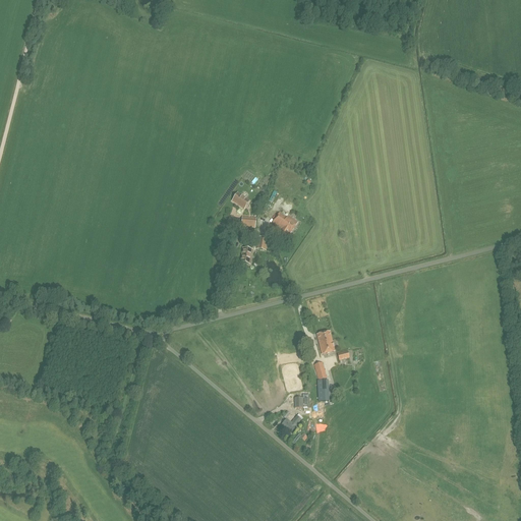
[(238,192),(232,201),(244,210),(250,201),(238,192)]
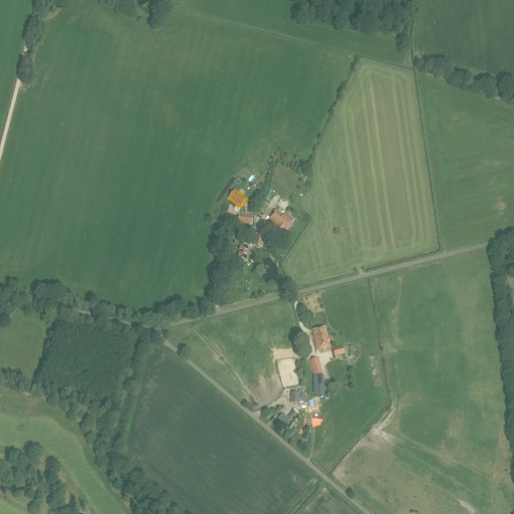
[(285,201),(281,207),(287,210),(291,204),(285,201)]
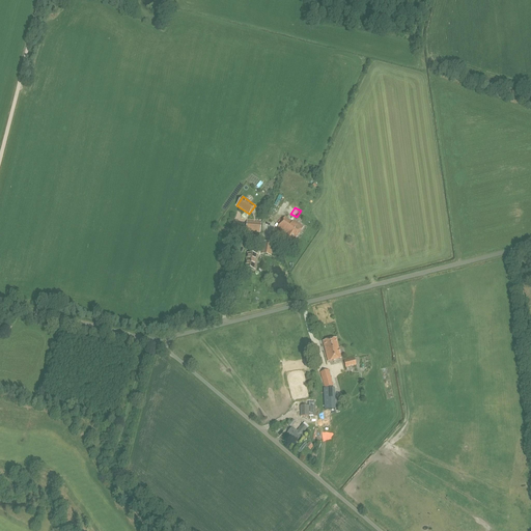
[(304,227),(294,220),(292,222),(285,217),(278,227),(287,233),(282,241),(288,245),(294,239),(295,240),(304,227)]
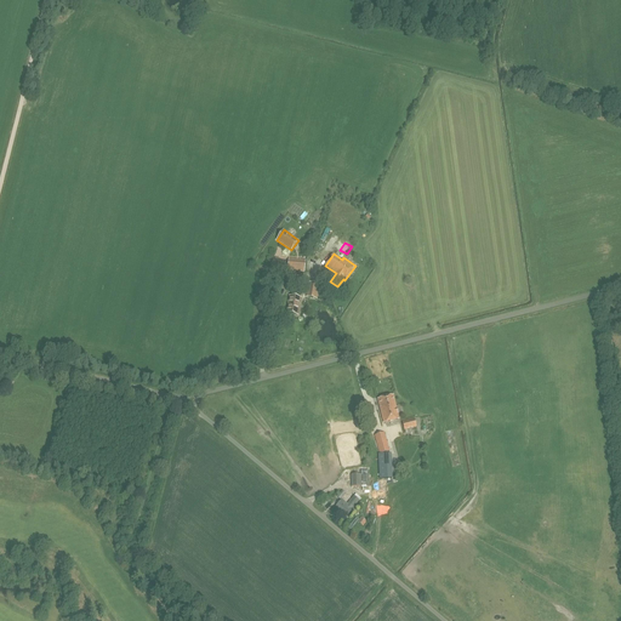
[(297,260),(297,258),(289,257),(288,269),(305,271),(306,260),(300,258),(300,260),(297,260)]
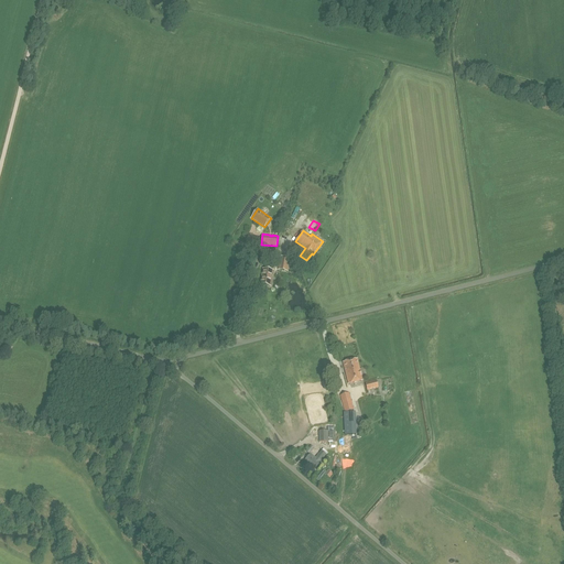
[(291,258),(280,257),(278,269),(288,271),(291,258)]
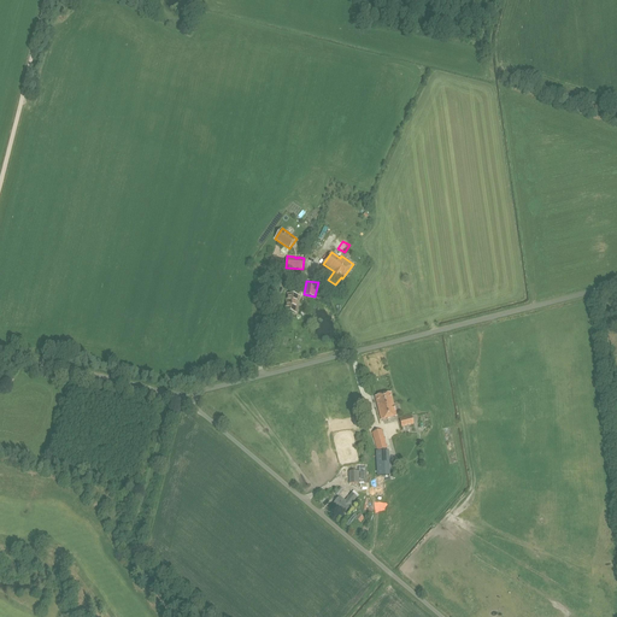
[(299,295),(287,294),(285,311),(297,312),(299,295)]
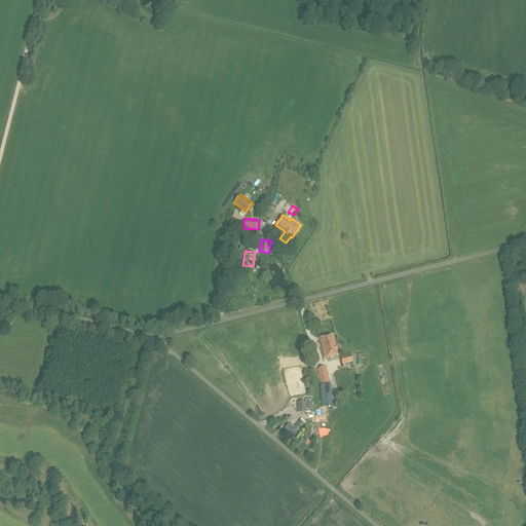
[(333,335),(320,338),(325,358),(338,354),(333,335)]
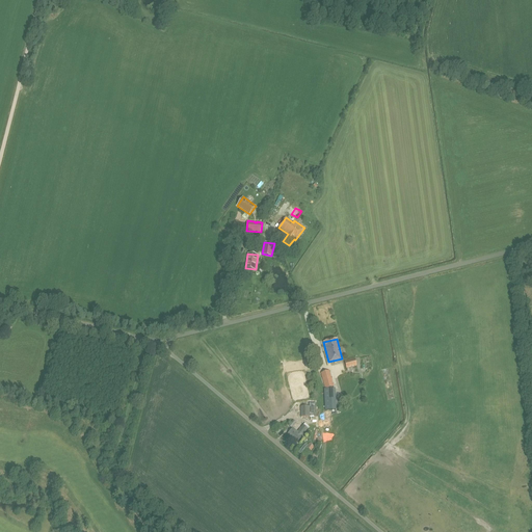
[(356,366),(355,358),(345,361),(346,368),(356,366)]
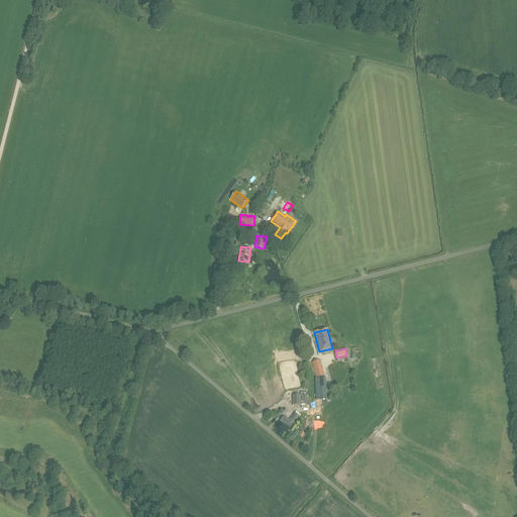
[(324,376),(320,360),(312,363),(316,378),(324,376)]
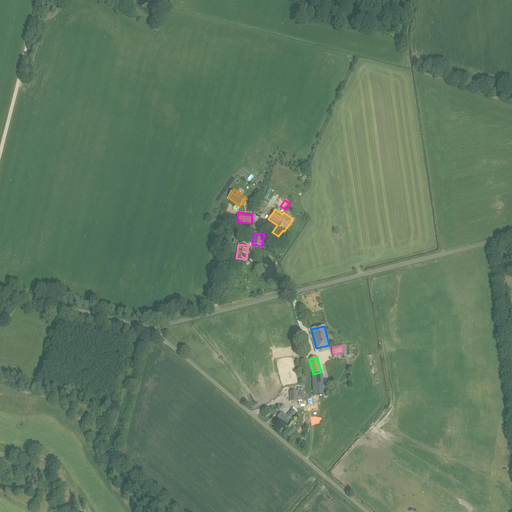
[(324,394),(323,374),(312,375),(313,395),(324,394)]
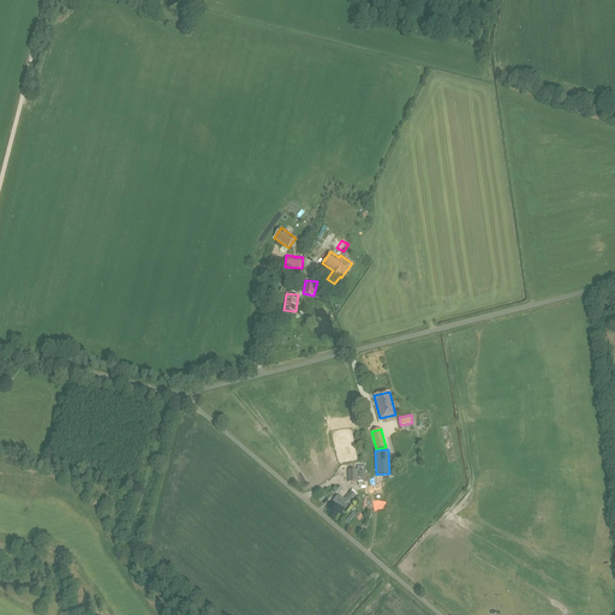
[(358,470),(347,470),(347,482),(359,482),(358,470)]
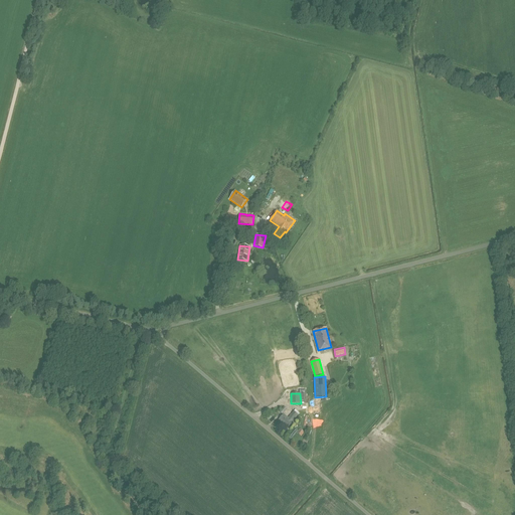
[(298,415),(294,411),(288,418),(284,414),(279,420),(288,428),(293,422),(292,421),(298,415)]
